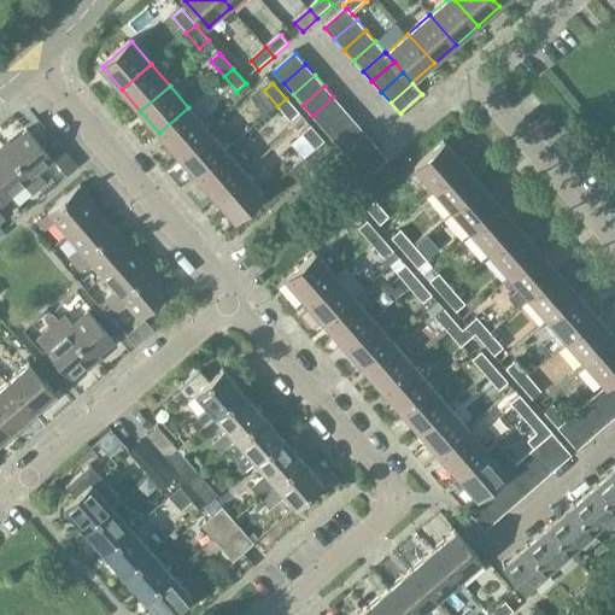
[(312,116),(321,126),(343,107),(333,97),(312,116)]
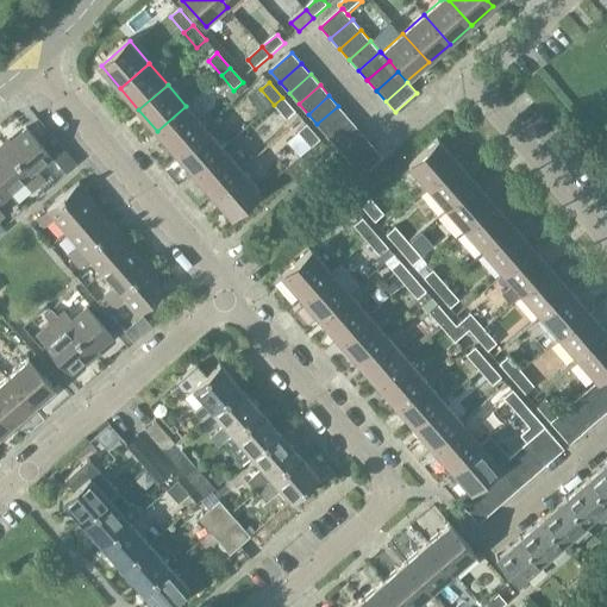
[(282,98),(274,105),(287,120),(295,112),(282,98)]
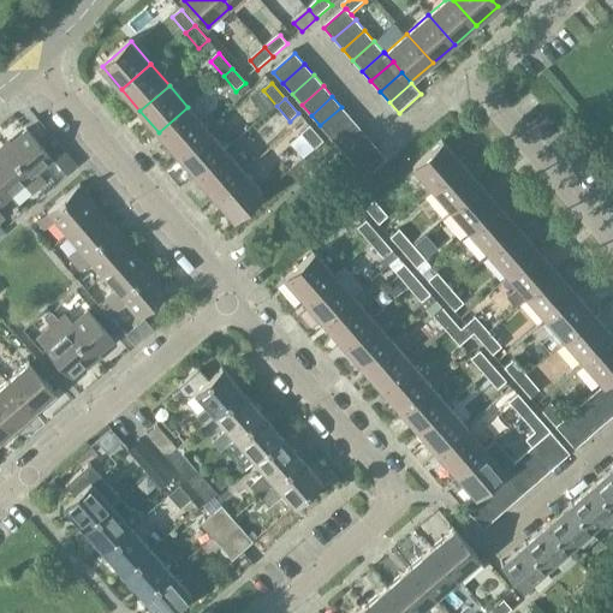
[(159,132),(178,154),(207,129),(188,107),(159,132)]
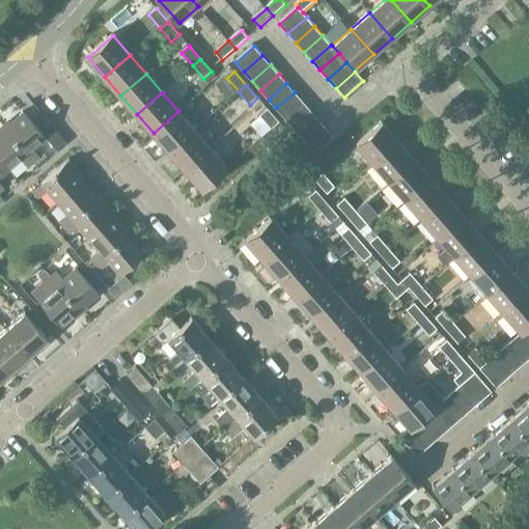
[(276,108),(284,117),(303,102),(295,92),(276,108)]
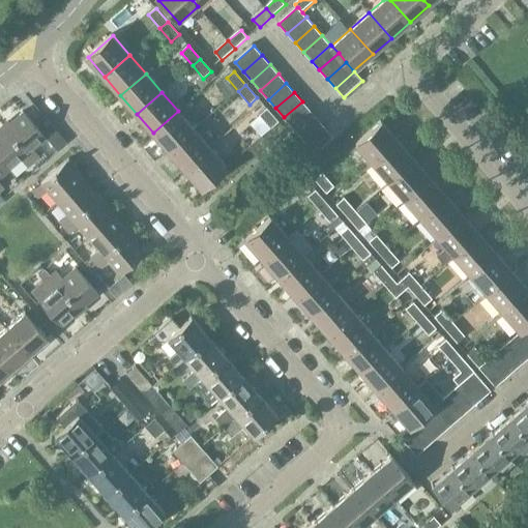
[(284,117),(292,126),(311,110),(302,101),(284,117)]
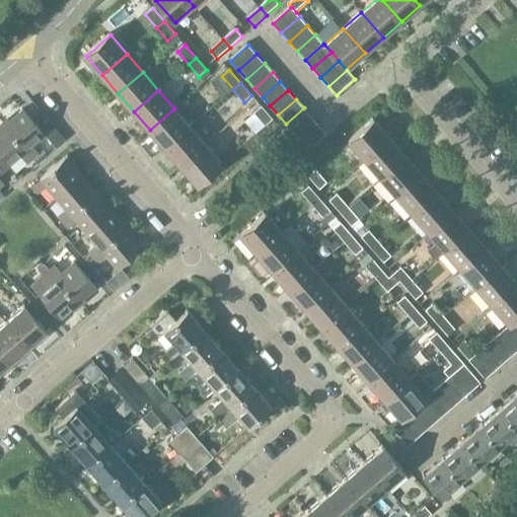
[(273,121),(262,106),(254,114),(266,127),(273,121)]
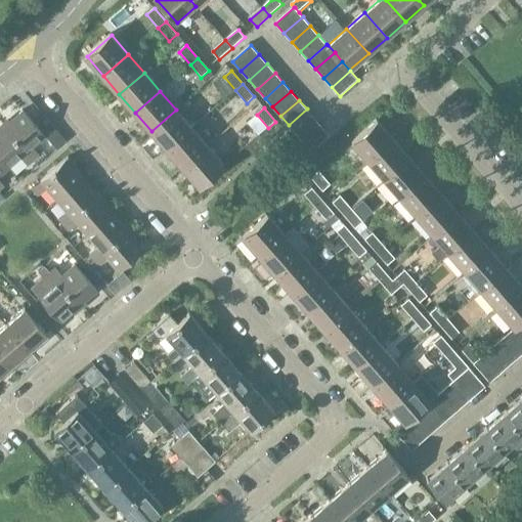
[(289,125),(297,134),(314,118),(307,109),(289,125)]
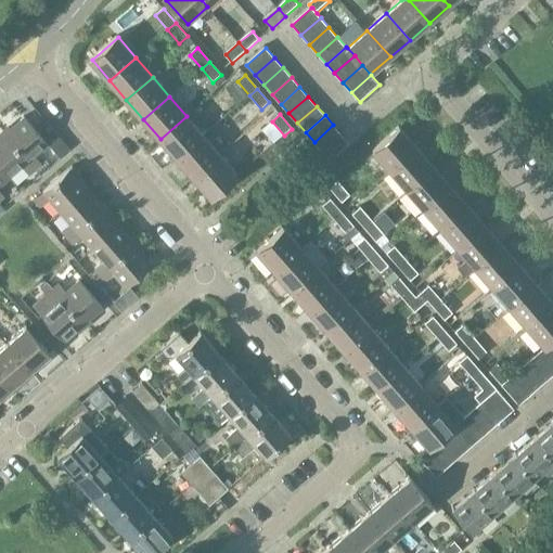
[(161,139),(177,158),(204,136),(187,116),(161,139)]
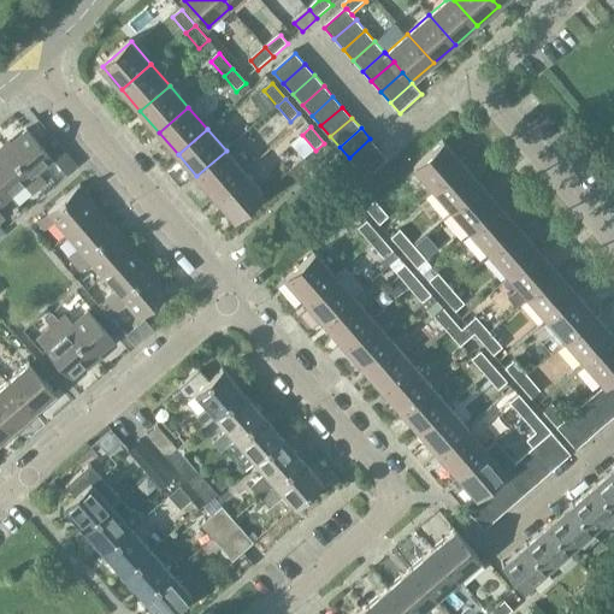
[(30,131),(9,149),(41,188),(48,182),(41,173),(54,161),(55,160),(51,154),(30,131)]
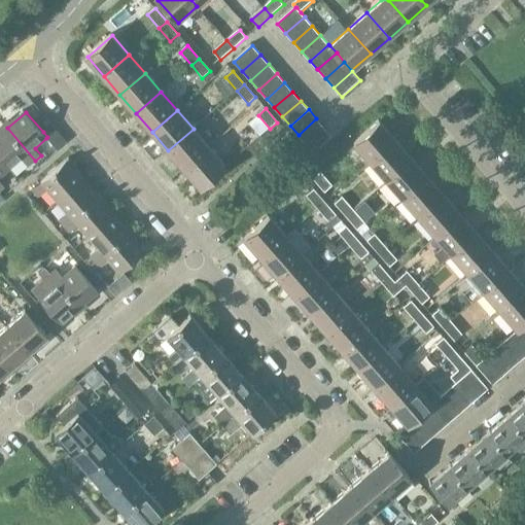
[(299,135),(306,144),(324,128),(316,118),(299,135)]
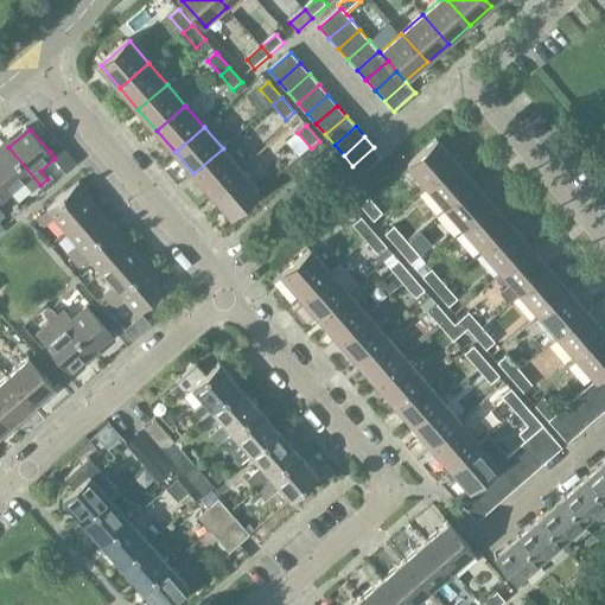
[(408,167),(428,189),(457,164),(438,141),(408,167)]
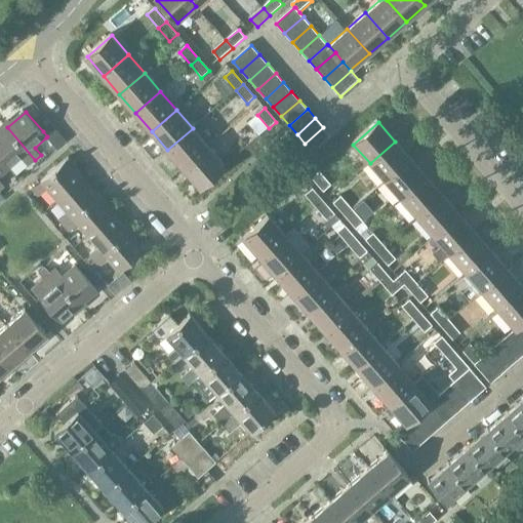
[(52,123),(43,131),(47,136),(46,137),(58,152),(69,143),(52,123)]
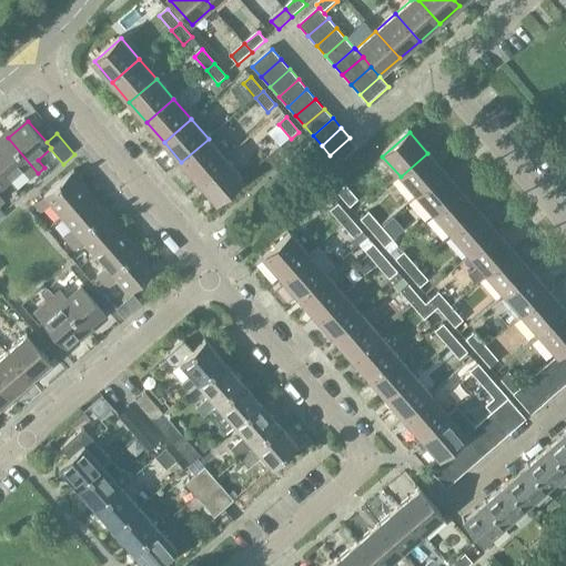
[(8,138),(0,144),(0,169),(11,182),(24,171),(31,179),(38,173),(8,138)]
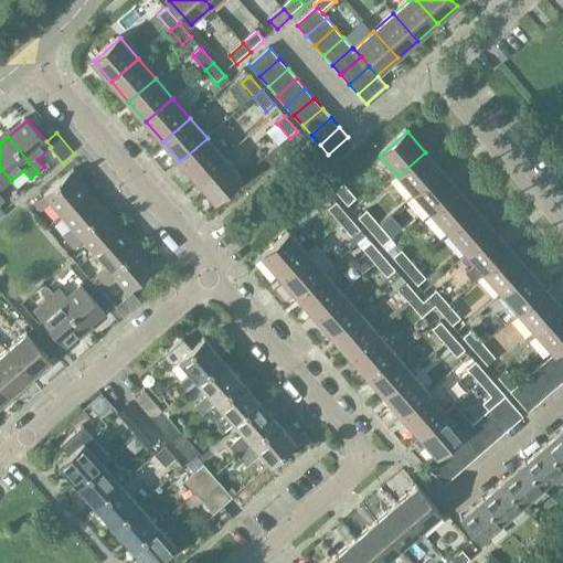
[(348,137),(328,155),(337,163),(357,147),(348,137)]
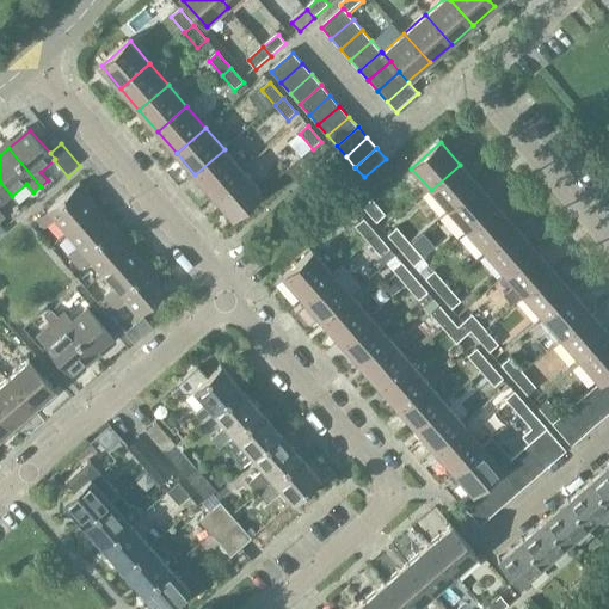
[(195,174),(214,196),(243,171),(225,149),(195,174)]
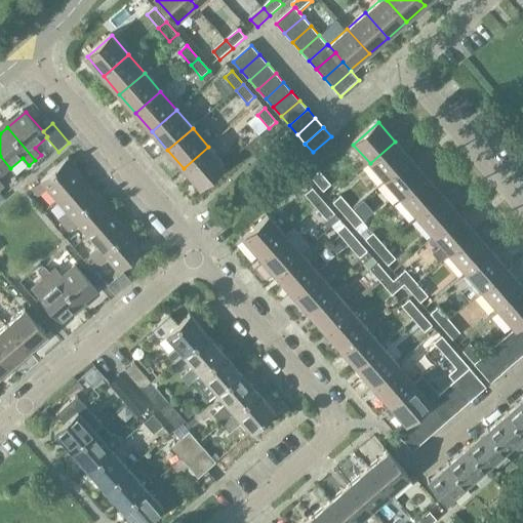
[(370,163),(387,182),(411,160),(395,142),(370,163)]
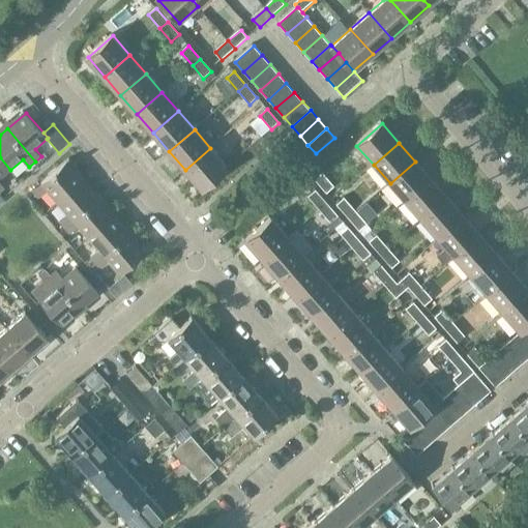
[(210,148),(185,170),(202,189),(227,168),(210,148)]
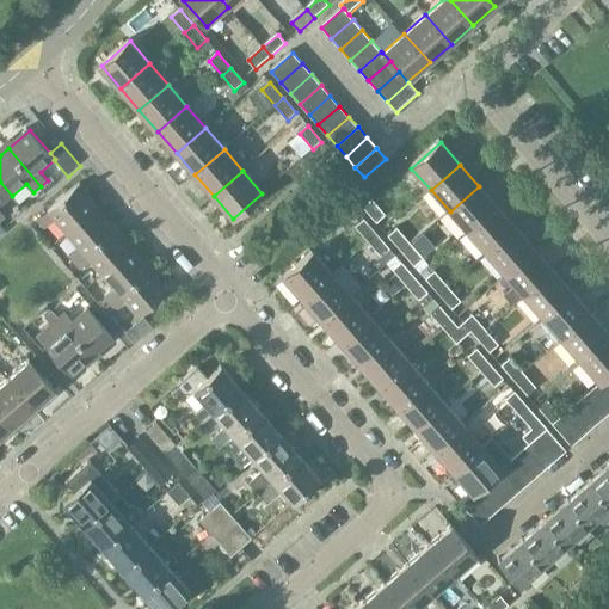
[(53,177),(42,186),(48,194),(59,183),(53,177)]
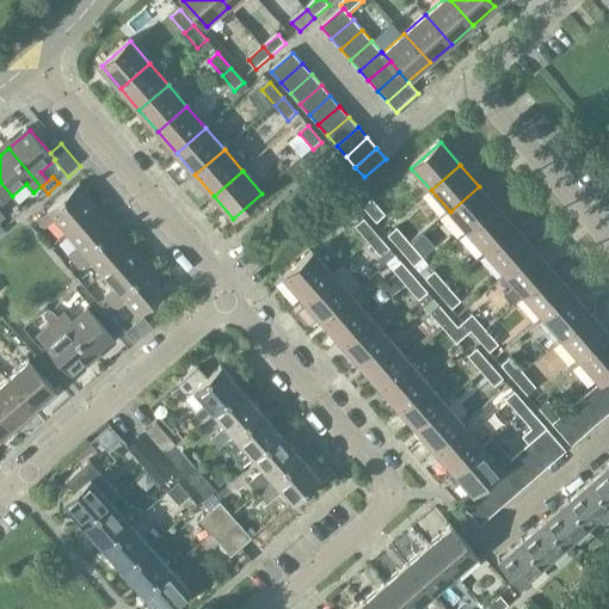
[(0,182),(0,222),(6,217),(0,210),(0,207),(12,196),(0,182)]
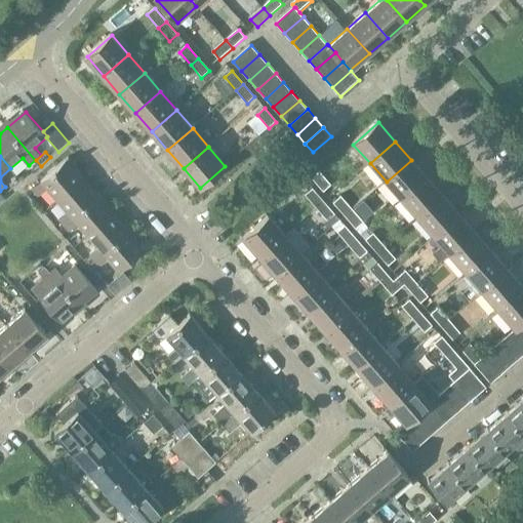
[(387,182),(403,200),(428,177),(411,160),(387,182)]
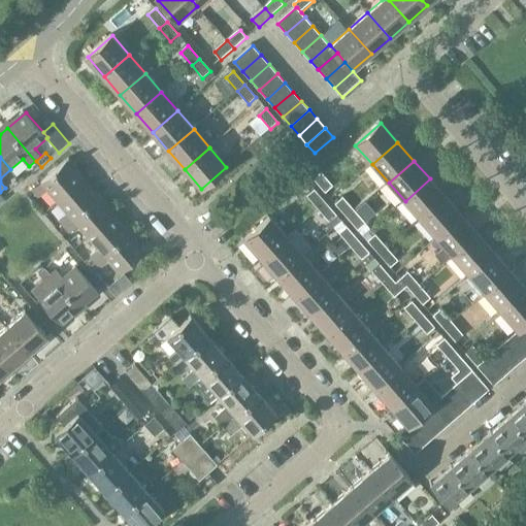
[(48,192),(59,203),(85,181),(68,162),(35,191),(40,198),(48,192)]
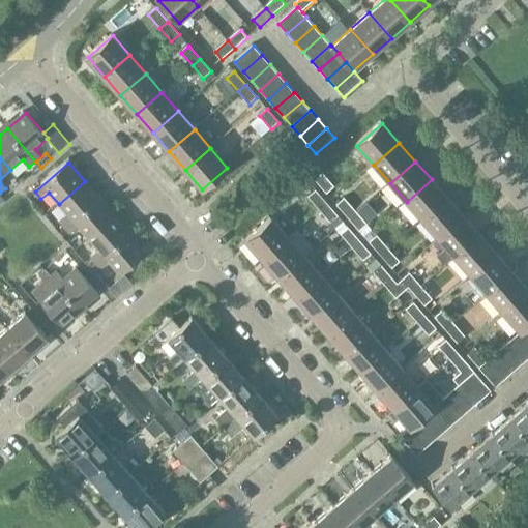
[(316,181),(328,195),(335,187),(323,174),(316,181)]
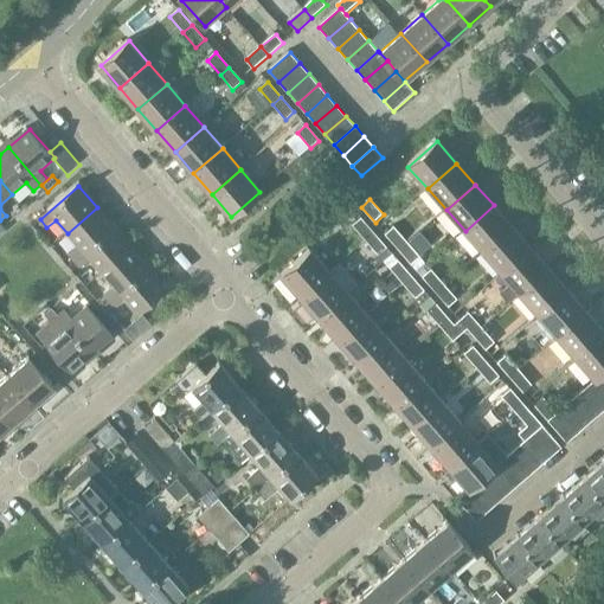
[(466,231),(483,252),(513,226),(494,205),(466,231)]
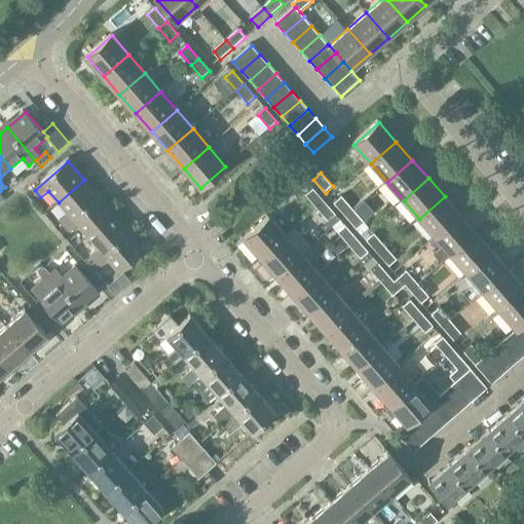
[(61,221),(66,226),(100,197),(84,180),(59,202),(68,214),(61,221)]
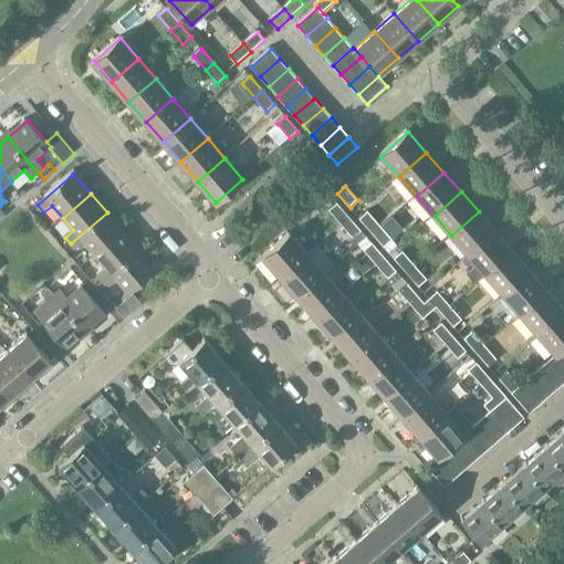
[(331,211),(343,226),(351,218),(338,205),(331,211)]
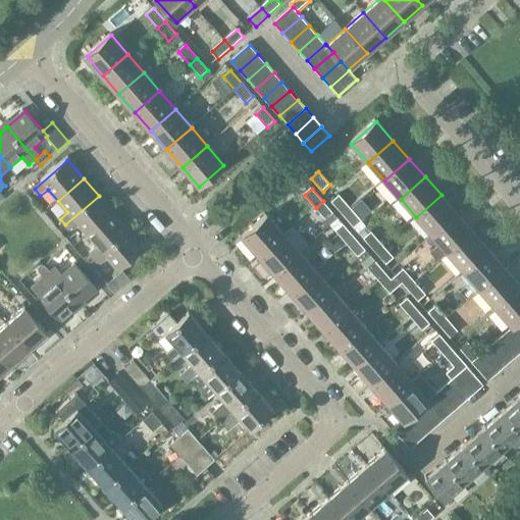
[(416,217),(432,236),(458,213),(442,195),(416,217)]
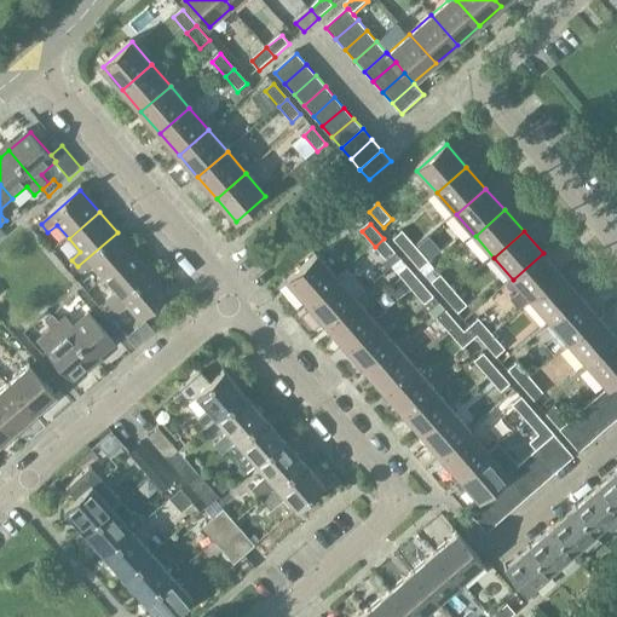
[(92,266),(104,280),(136,254),(117,232),(78,266),(84,274),(92,266)]
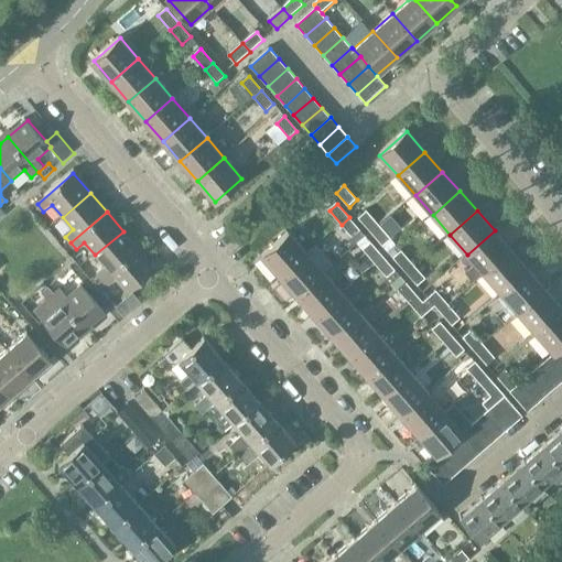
[(359,218),(371,233),(379,226),(367,212),(359,218)]
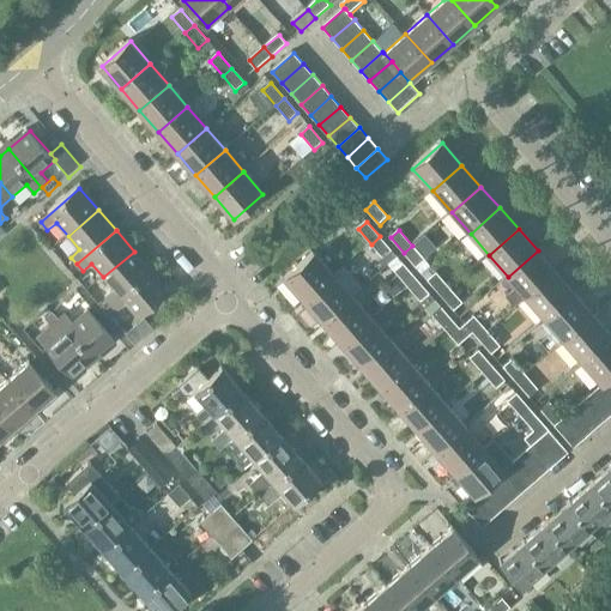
[(380,236),(371,244),(385,259),(393,252),(380,236)]
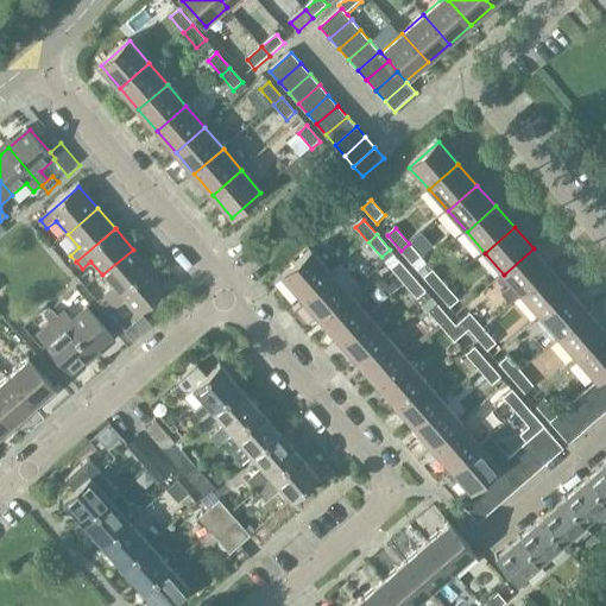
[(409,244),(401,251),(414,266),(423,259),(409,244)]
